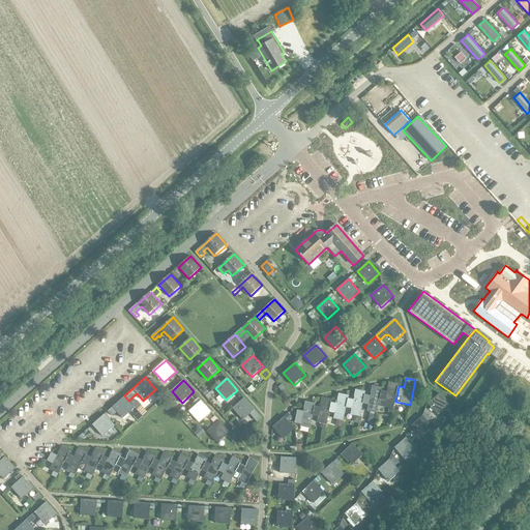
[(387,391),(382,390),(380,400),(379,406),(384,407),(393,409),(395,402),(399,386),(399,383),(389,381),(387,391)]
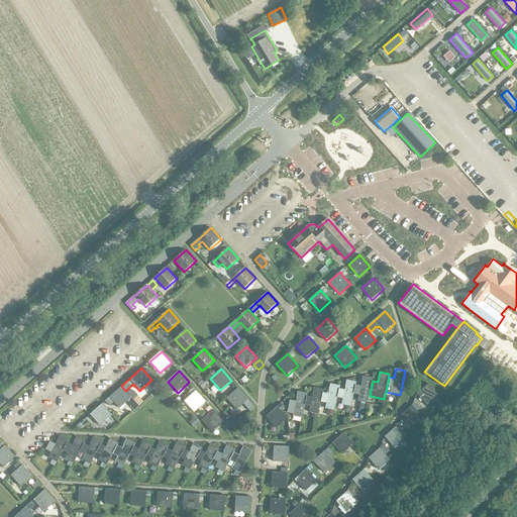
[(370,396),(371,390),(373,381),(373,378),(364,376),(362,386),(355,385),(354,394),(359,395),(358,401),(368,403),(370,396)]
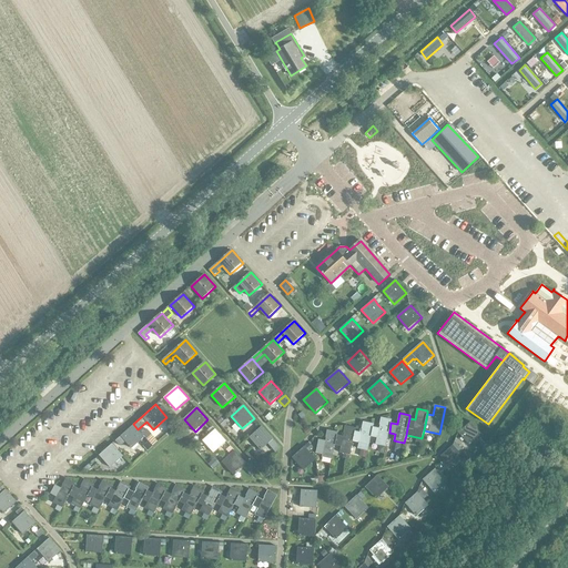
[(374,427),(372,437),(377,438),(376,445),(378,445),(377,449),(379,453),(385,454),(386,446),(389,433),(391,423),(392,419),(382,417),(379,428),(374,427)]
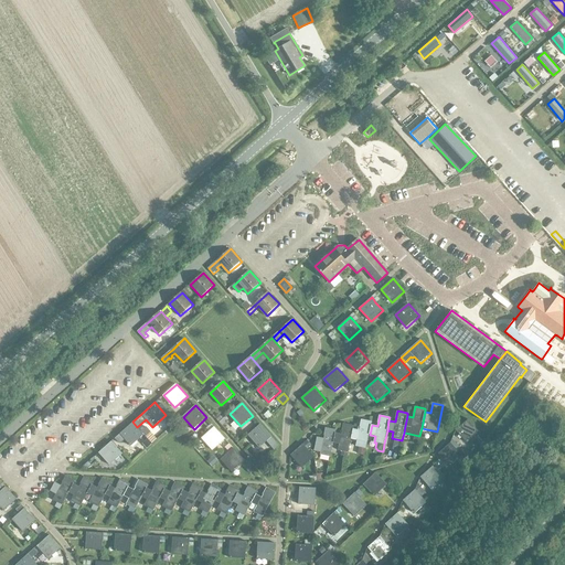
[(353,428),(352,438),(358,440),(356,446),(359,447),(358,454),(364,455),(365,448),(366,448),(370,435),(372,425),(372,422),(362,419),(360,430),(353,428)]
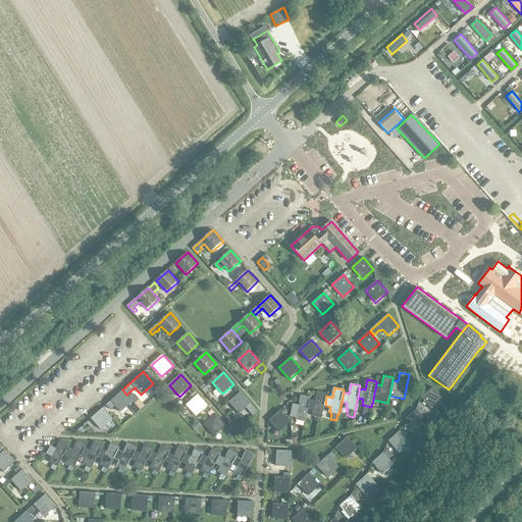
[(432,387),(421,398),(432,409),(444,399),(432,387)]
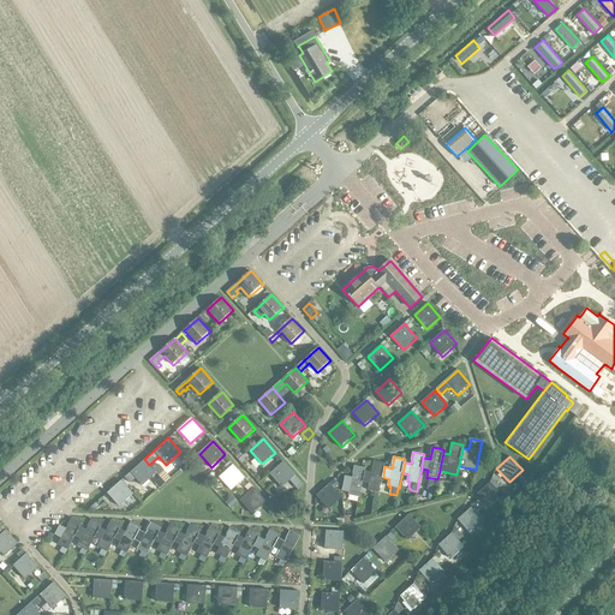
[(131,471),(125,477),(130,483),(136,477),(143,485),(156,473),(144,460),(131,471)]
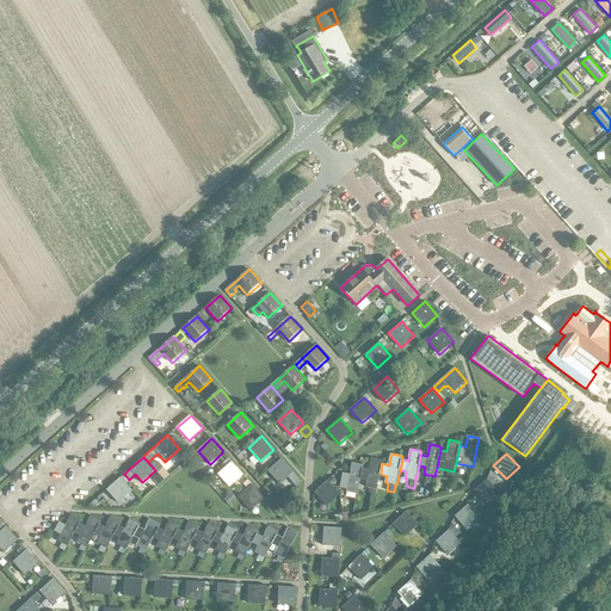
[(282,458),(269,470),(281,485),(289,477),(296,486),(302,481),(282,458)]
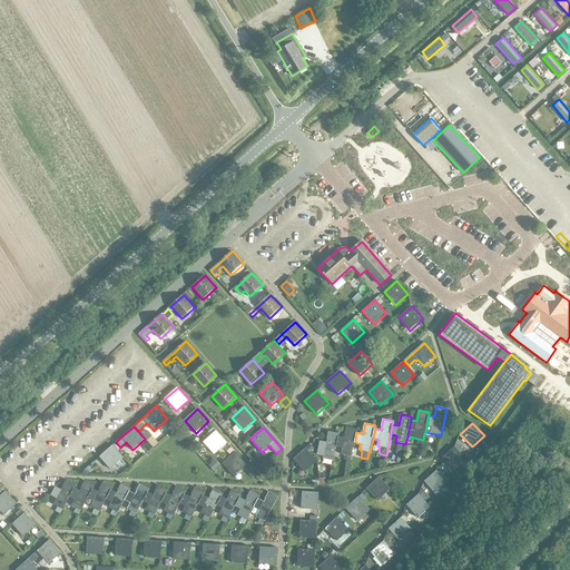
[(338,436),(336,446),(343,448),(342,454),(343,454),(343,459),(351,461),(352,457),(355,442),(356,432),(357,430),(347,428),(344,438),(338,436)]
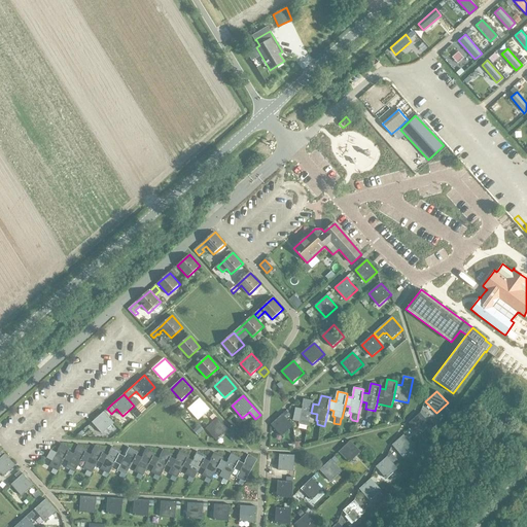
[(136,397),(131,402),(136,407),(140,402),(140,401),(139,400),(136,397)]
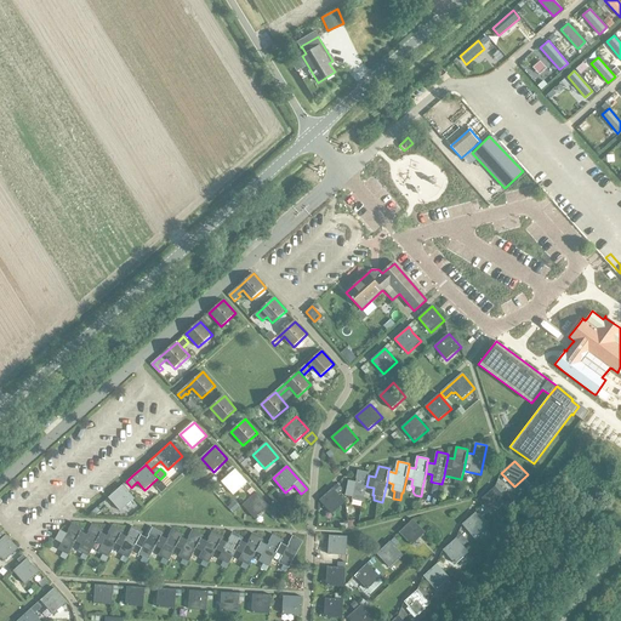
[(235,469),(222,482),(234,495),(248,483),(235,469)]
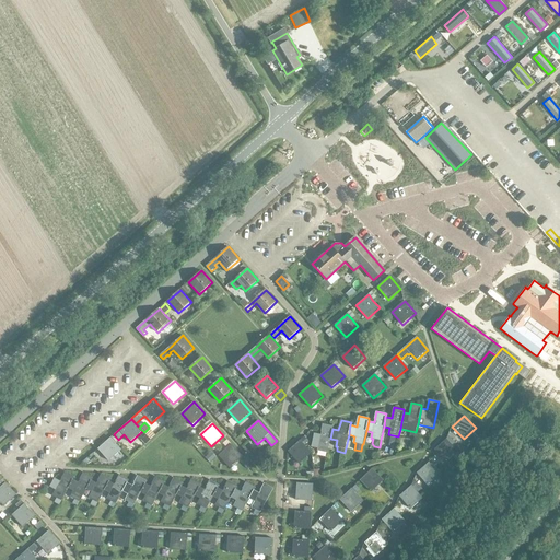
[(330,439),(333,429),(334,426),(324,424),(321,434),(315,433),(312,446),(318,448),(318,451),(328,453),(330,439)]
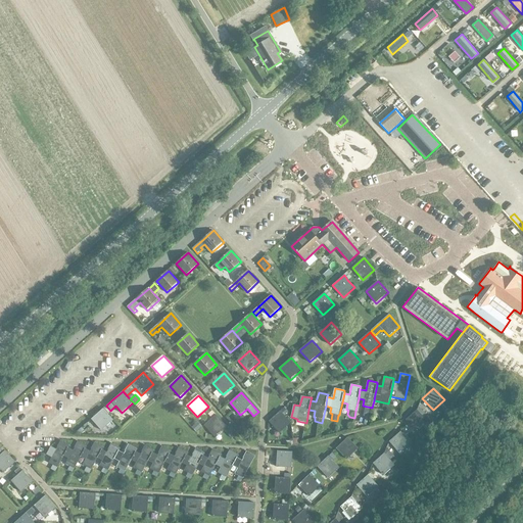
[(284,408),(281,411),(270,421),(280,433),(291,423),(284,415),(288,412),(284,408)]
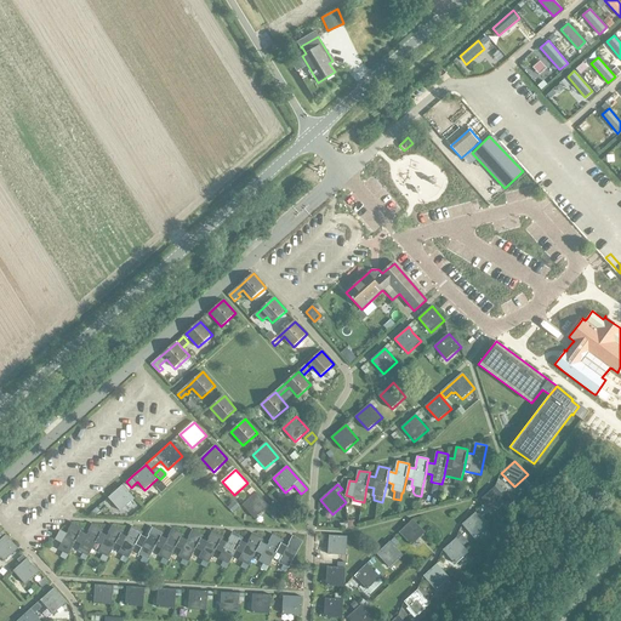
[(123,485),(109,497),(121,511),(127,506),(130,508),(134,505),(131,502),(135,499),(123,485)]
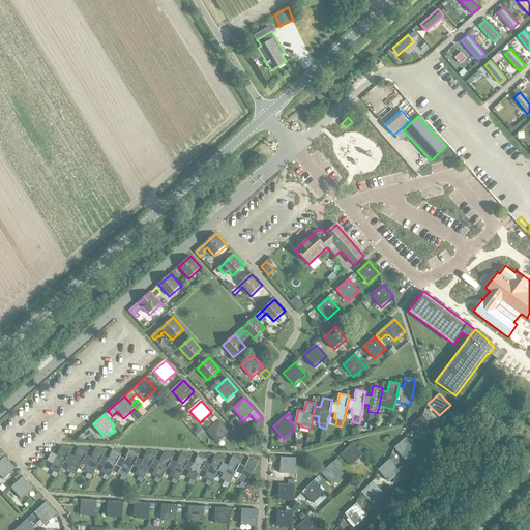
[(422,415),(411,425),(422,437),(434,427),(422,415)]
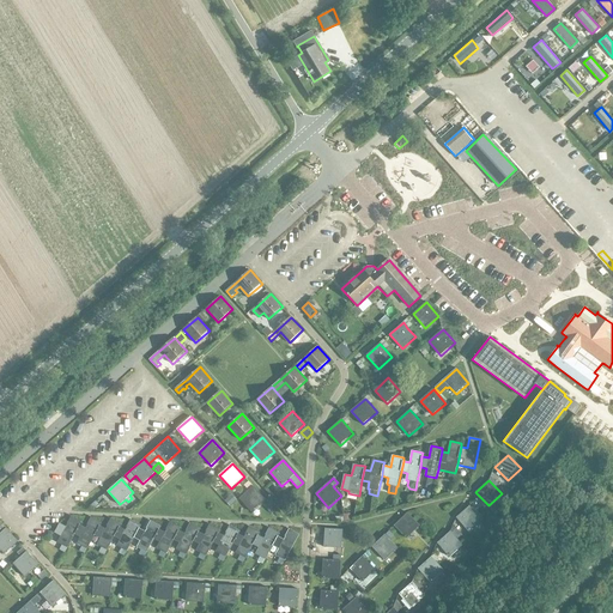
[(254,486),(240,498),(253,513),(266,499),(254,486)]
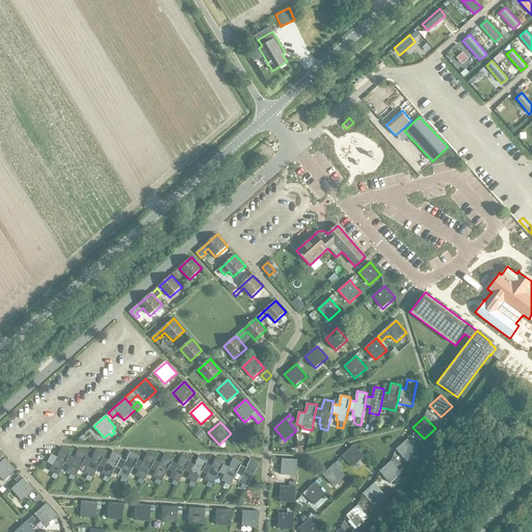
[(201,428),(195,434),(200,439),(206,433),(201,428)]
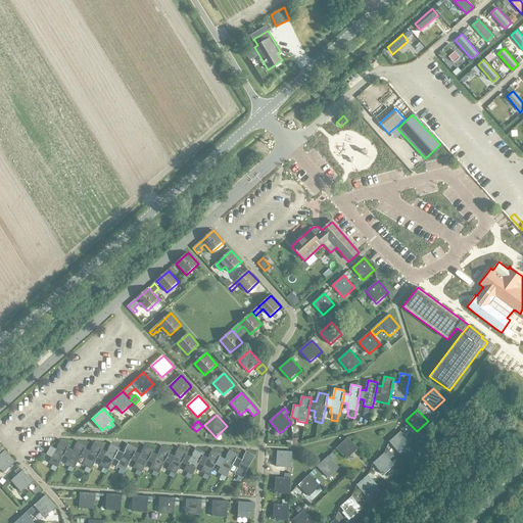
[(400,431),(390,441),(400,453),(412,442),(400,431)]
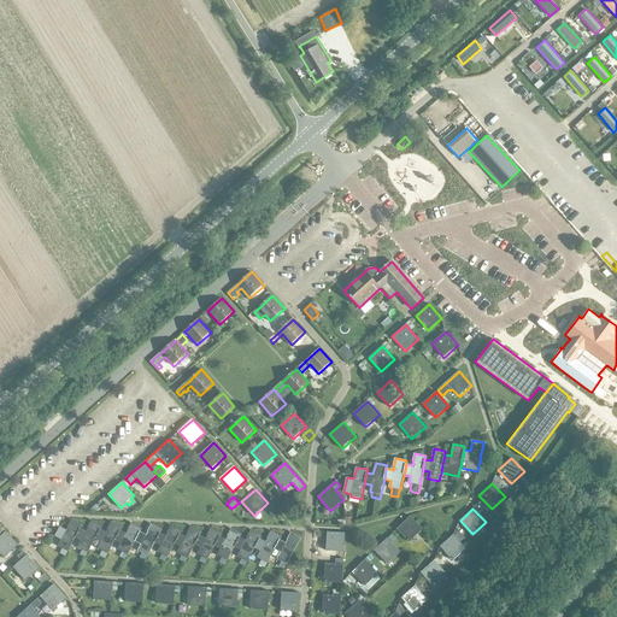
[(411,515),(398,528),(410,541),(423,528),(411,515)]
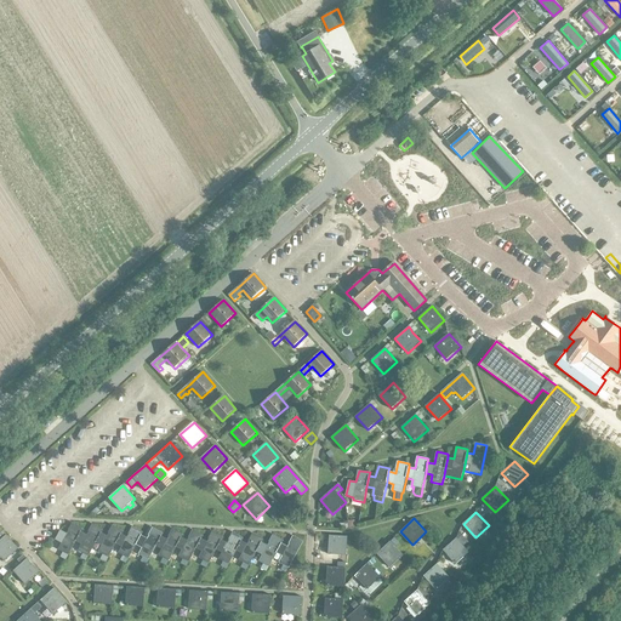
[(60,550),(62,552),(60,557),(66,559),(68,554),(69,556),(77,541),(83,531),(84,529),(73,523),(68,534),(62,530),(57,540),(63,543),(60,550)]
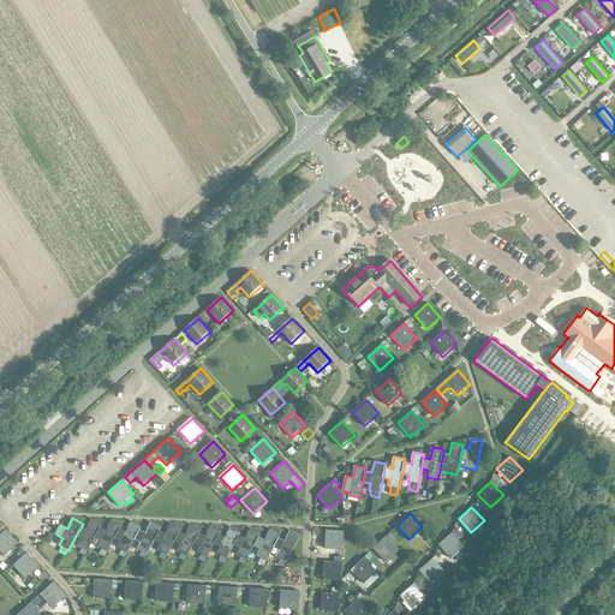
[(87,530),(82,526),(76,536),(82,539),(79,545),(82,548),(79,551),(84,555),(87,550),(88,551),(96,537),(101,527),(103,525),(93,519),(87,530)]
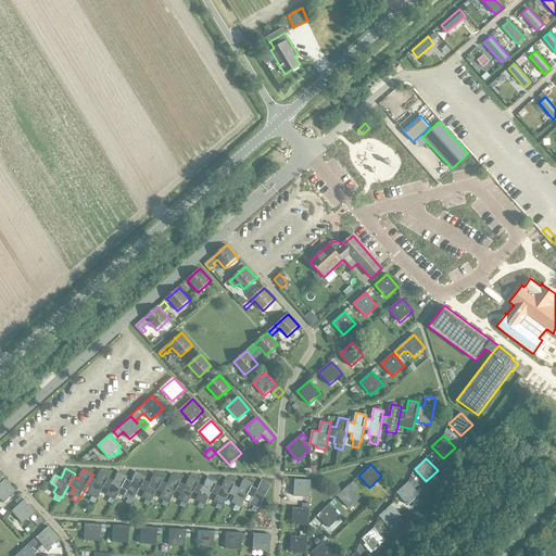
[(97,480),(91,477),(87,485),(92,489),(89,494),(92,496),(89,501),(95,503),(97,498),(98,500),(104,487),(109,478),(111,476),(101,470),(97,480)]
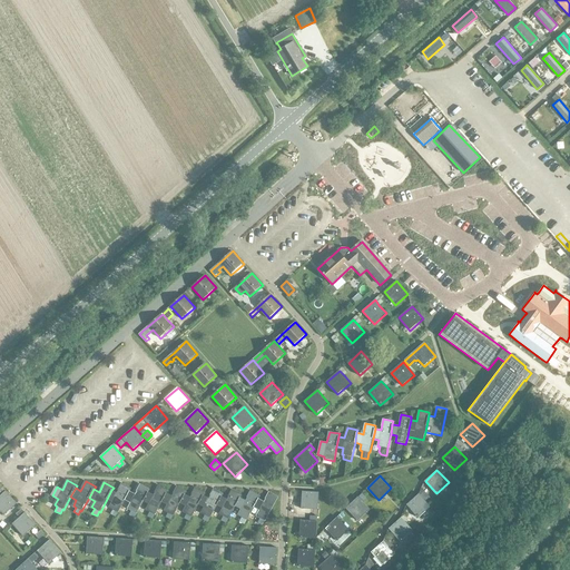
[(117,493),(111,490),(107,499),(112,502),(109,508),(112,510),(110,513),(115,517),(117,512),(118,513),(126,500),(130,491),(131,489),(123,483),(117,493)]
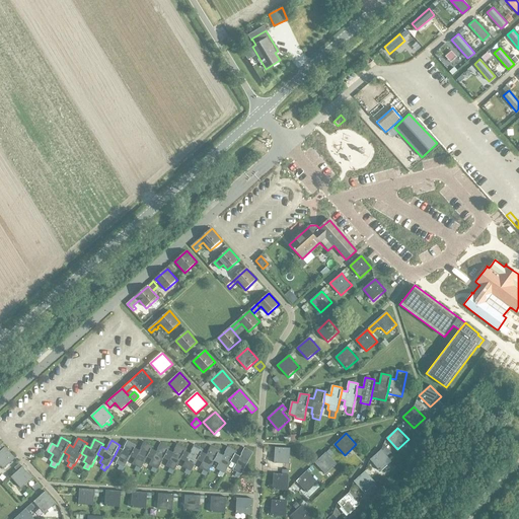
[(124,450),(119,447),(115,455),(120,458),(116,463),(119,465),(117,469),(122,471),(124,467),(125,468),(131,456),(135,448),(137,446),(128,441),(124,450)]
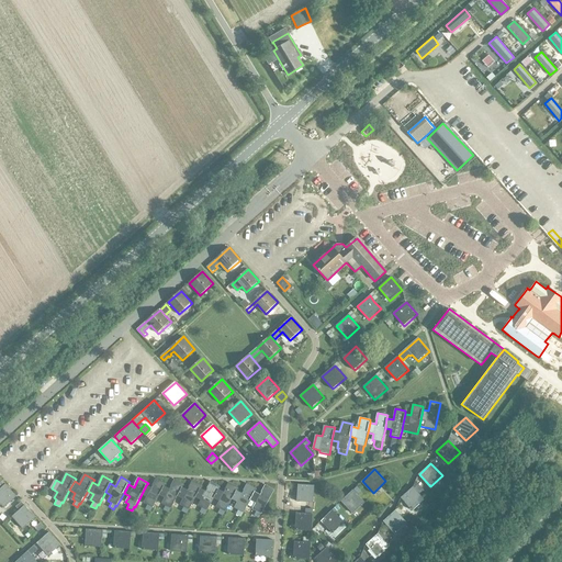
[(144,503),(147,505),(145,509),(149,512),(152,507),(154,508),(160,495),(165,486),(167,484),(157,479),(152,489),(146,485),(142,494),(147,497),(144,503)]
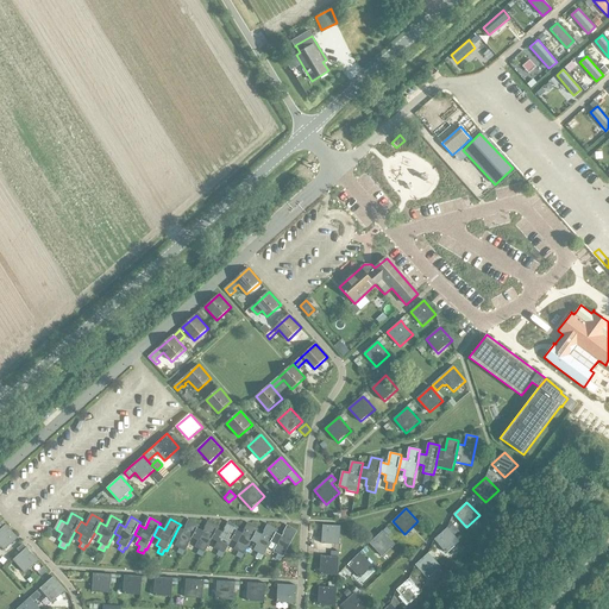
[(176,546),(179,548),(176,552),(182,556),(184,551),(186,552),(193,538),(198,528),(200,526),(190,520),(184,531),(179,527),(174,537),(180,540),(176,546)]
